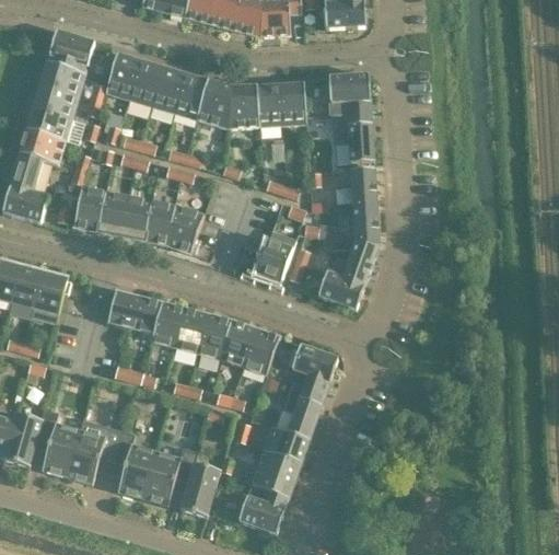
[(141,0),(140,4),(184,15),(188,0),(141,0)]
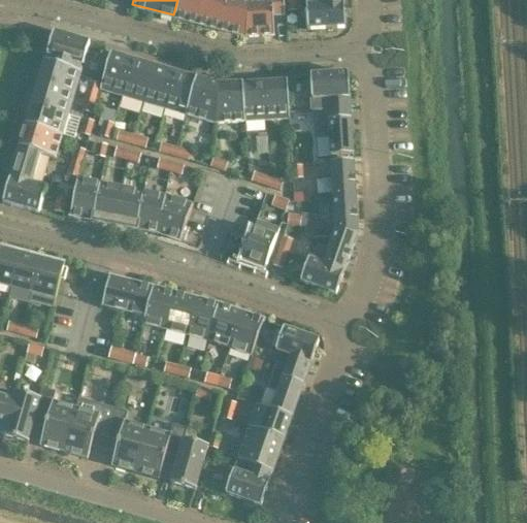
[(177,0),(173,14),(194,21),(199,0),(177,0)]
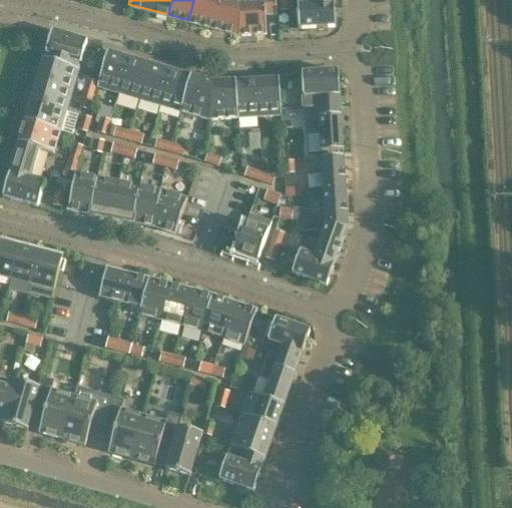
[(193,0),(188,20),(210,25),(216,0),(193,0)]
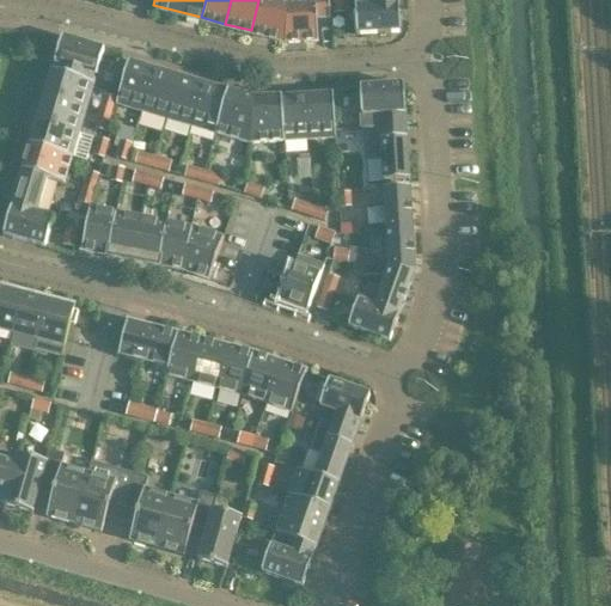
[(258,0),(251,30),(285,38),(287,0),(258,0)]
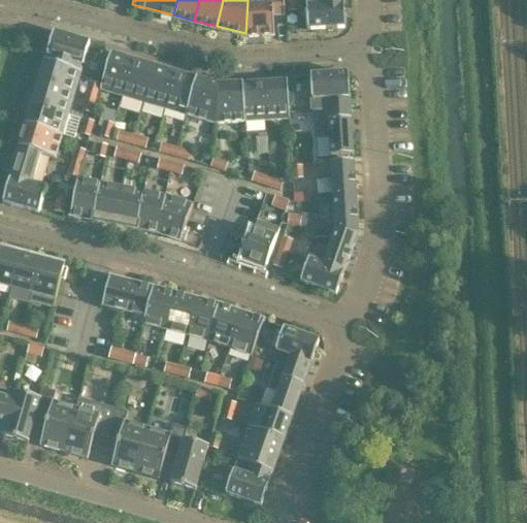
[(248,0),(245,33),(273,31),(272,12),(283,11),(282,0),(248,0)]
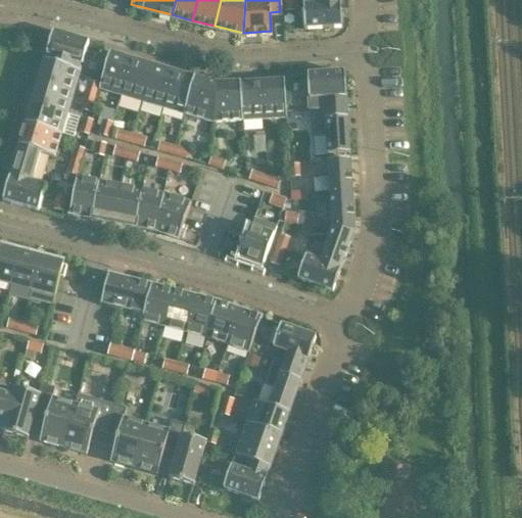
[(317,2),(317,1),(301,2),(303,26),(340,24),(339,1),(317,2)]
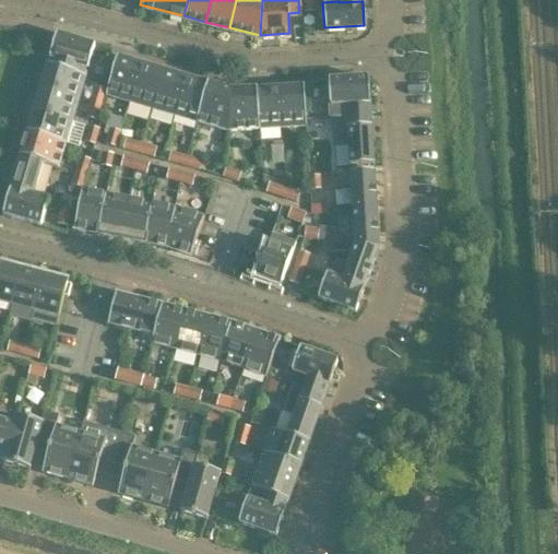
[(55,30),(46,60),(84,71),(94,40),(55,30)]
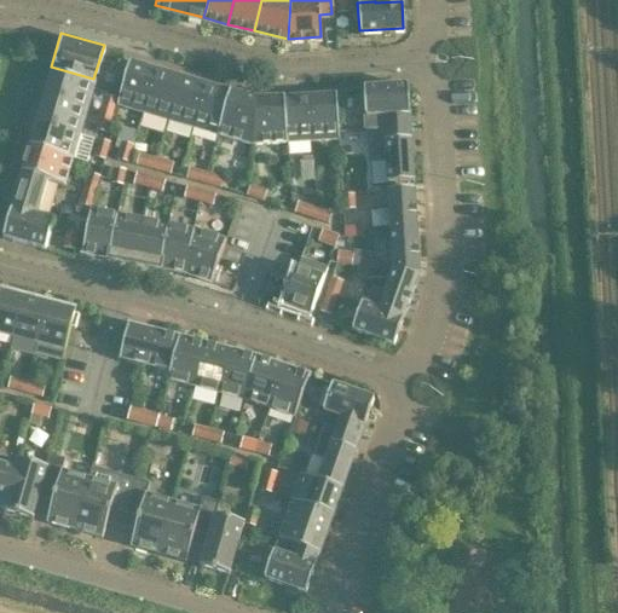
[(116,100),(142,108),(154,65),(128,58),(116,100)]
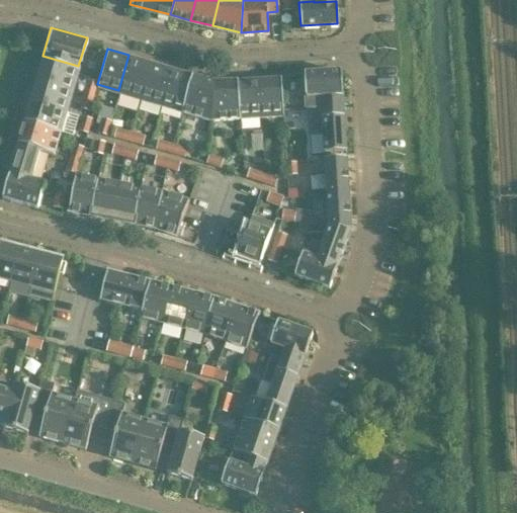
[(150,61),(128,55),(118,90),(140,97),(150,61)]
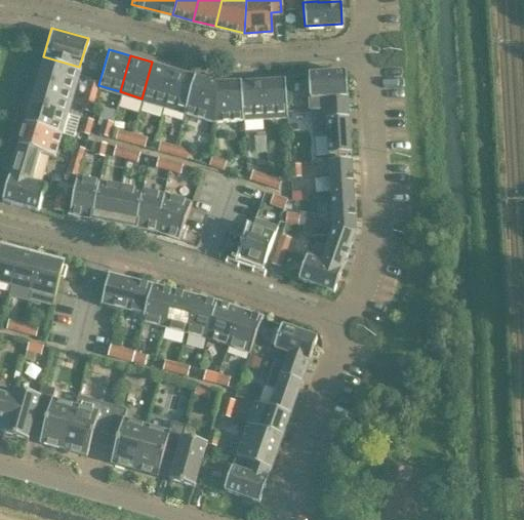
[(37,78),(73,89),(79,67),(43,56),(37,78)]
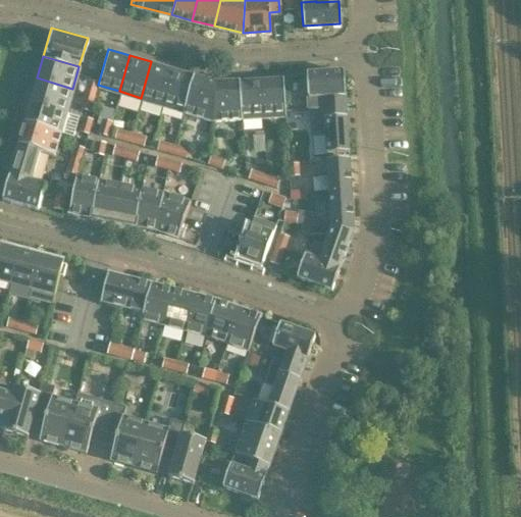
[(141,98),(161,104),(172,68),(151,61),(141,98)]
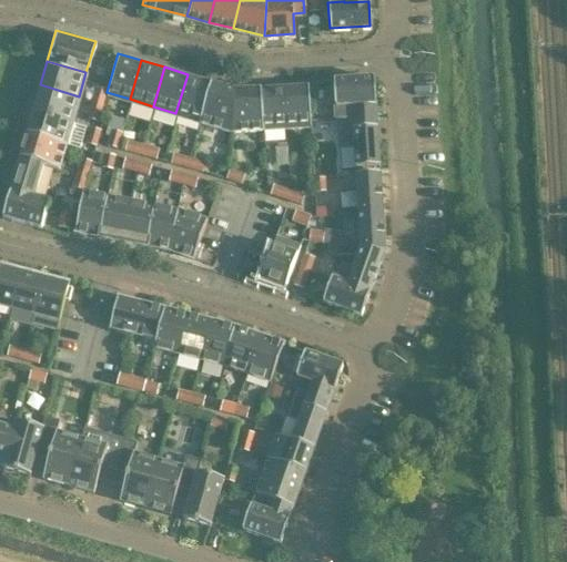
[(200,120),(211,81),(188,74),(175,113),(200,120)]
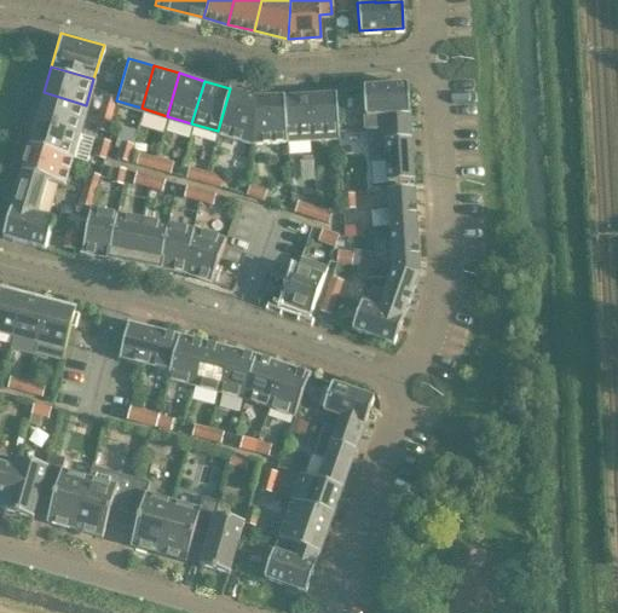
[(364,110),(362,110),(363,126),(367,125),(383,125),(409,122),(406,81),(362,84),(364,110)]
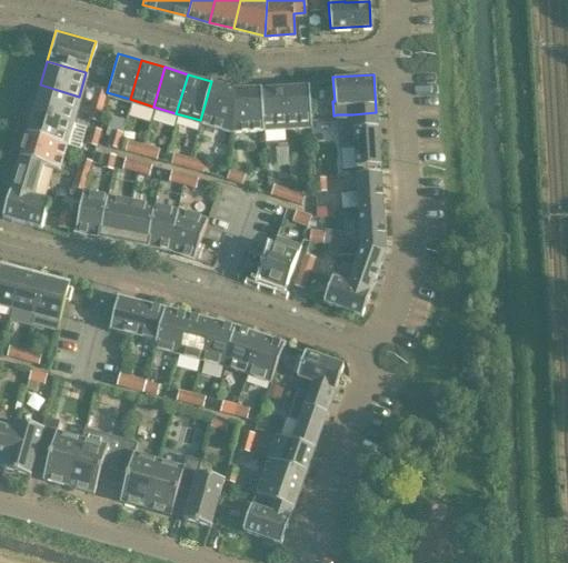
[(200,120),(230,129),(235,88),(211,81),(200,120)]
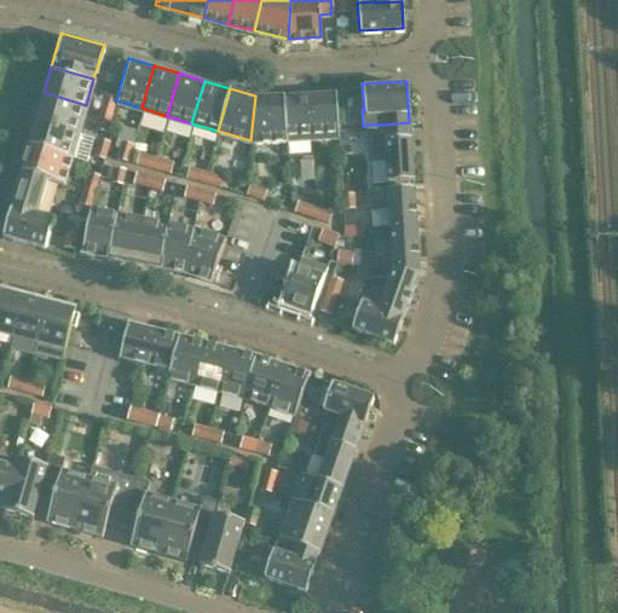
[(99,109),(110,111),(116,94),(104,91),(99,109)]
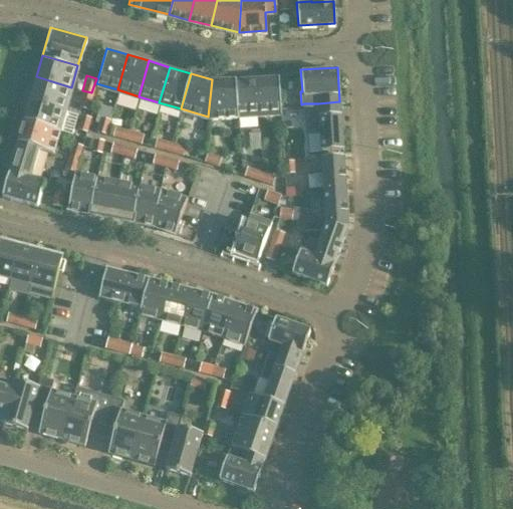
[(278,75),(256,76),(258,113),(280,112),(278,75)]
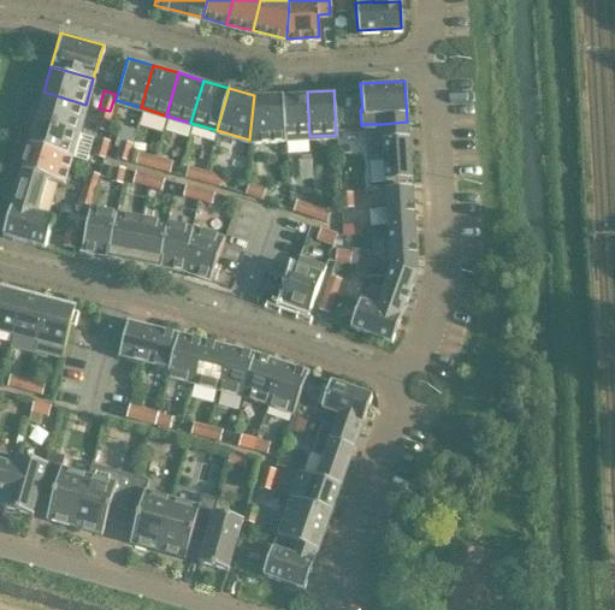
[(36,117),(78,129),(86,105),(43,92),(36,117)]
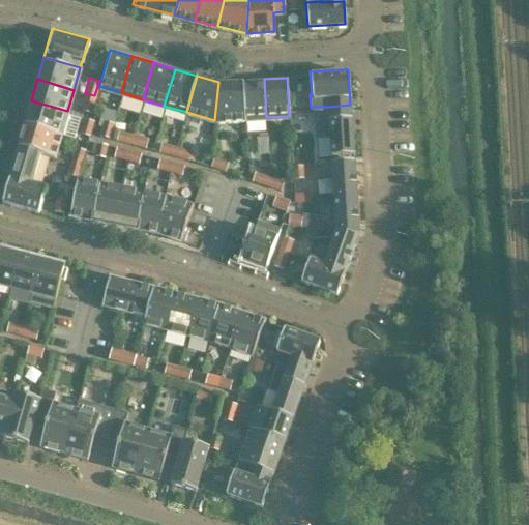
[(243,119),(266,117),(264,79),(241,81),(243,119)]
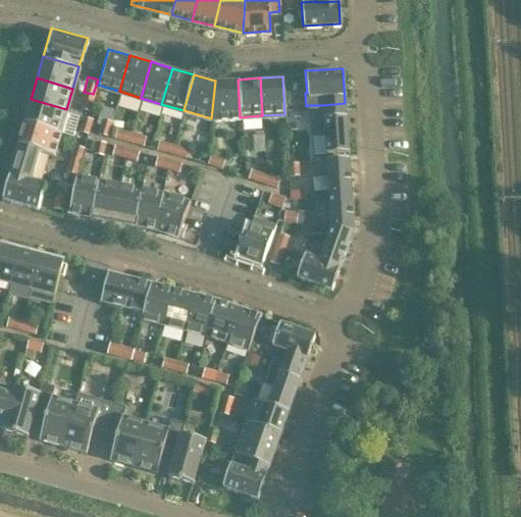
[(211,118),(240,117),(238,80),(215,81),(211,118)]
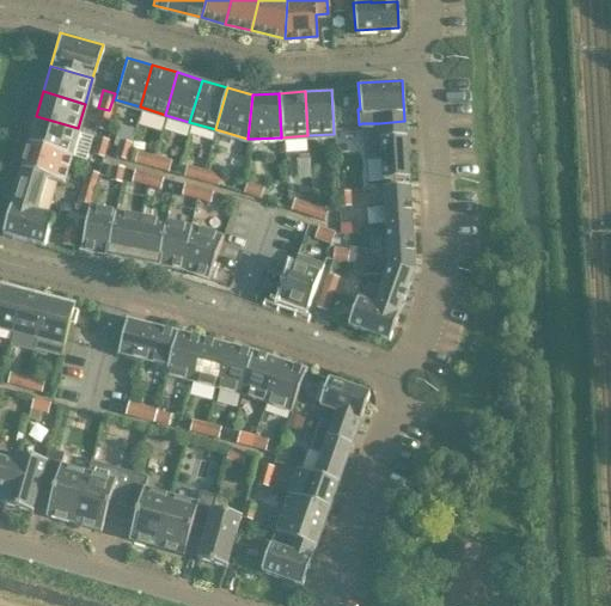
[(104,127),(109,110),(98,108),(93,124),(104,127)]
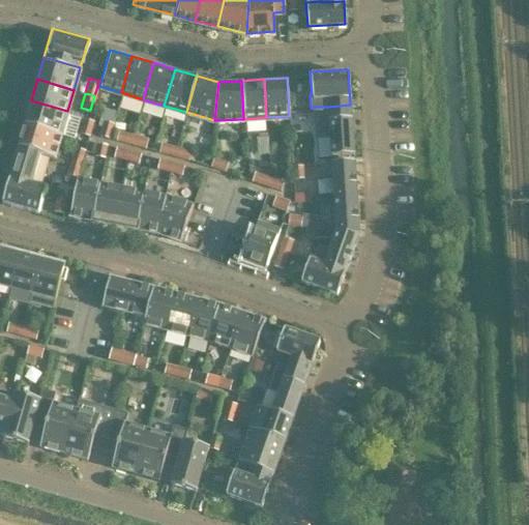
[(31,100),(25,121),(61,132),(74,136),(80,115),(67,111),(31,100)]
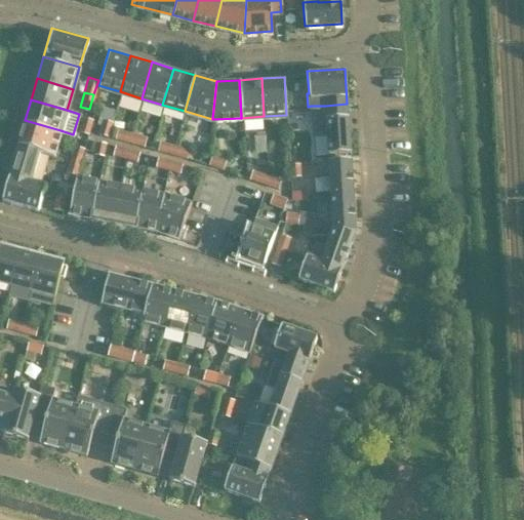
[(325,106),(311,106),(313,132),(314,154),(327,153),(350,152),(347,104),(325,106)]
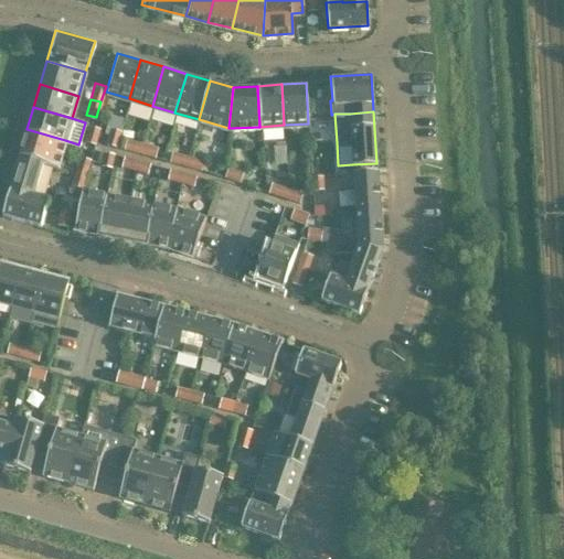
[(84,139),(94,142),(95,142),(99,126),(88,122),(84,139)]
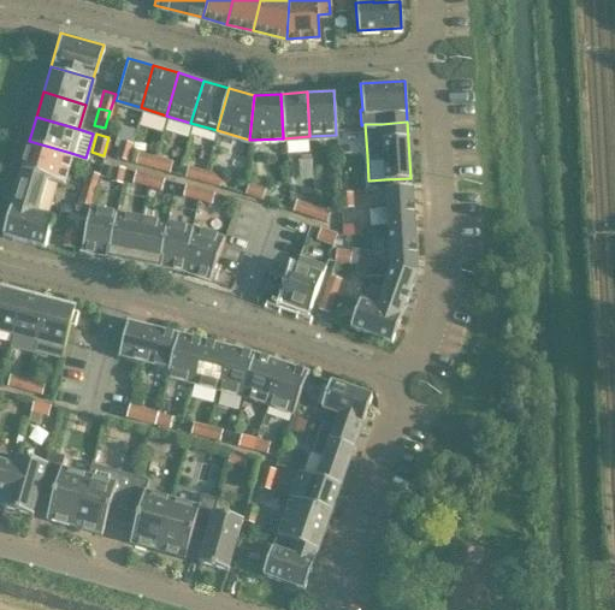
[(116,154),(126,157),(130,141),(120,138),(116,154)]
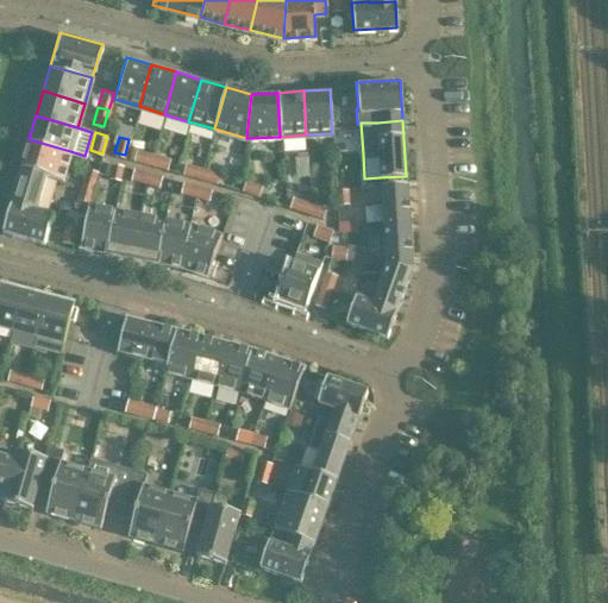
[(20,165),(45,173),(62,177),(70,151),(29,139),(20,165)]
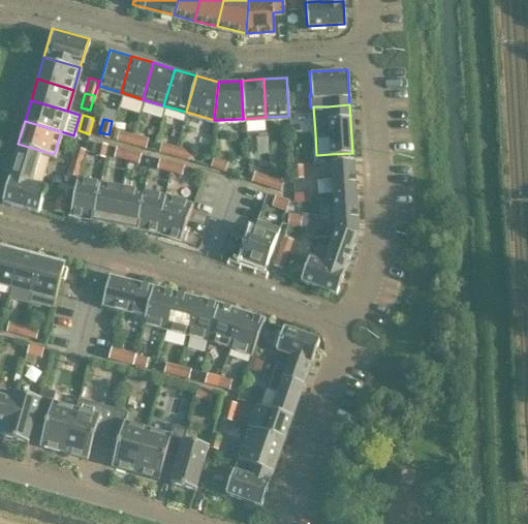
[(116,136),(130,141),(132,132),(118,128),(116,136)]
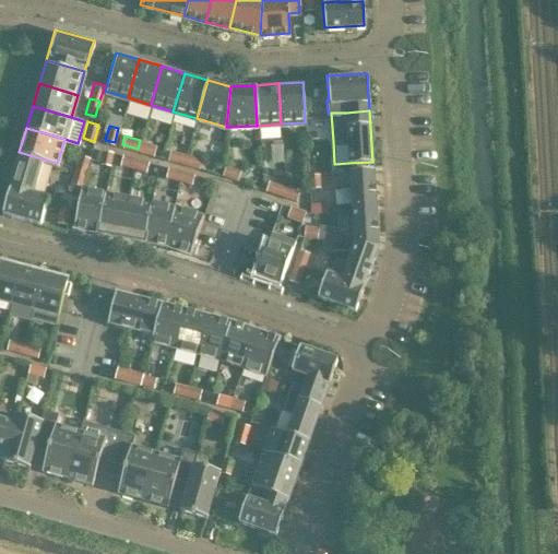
[(155,144),(140,140),(138,149),(153,153),(155,144)]
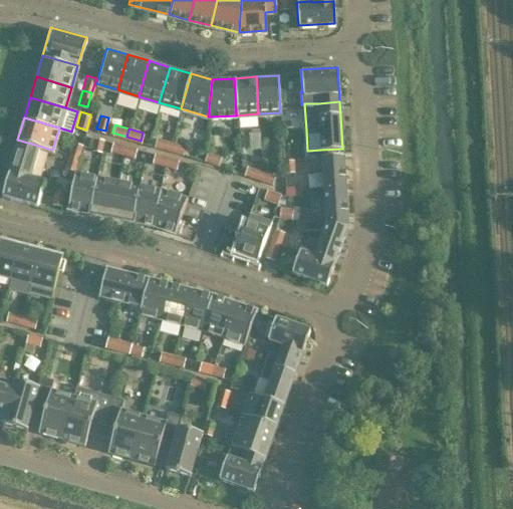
[(155,145),(168,149),(171,140),(157,136),(155,145)]
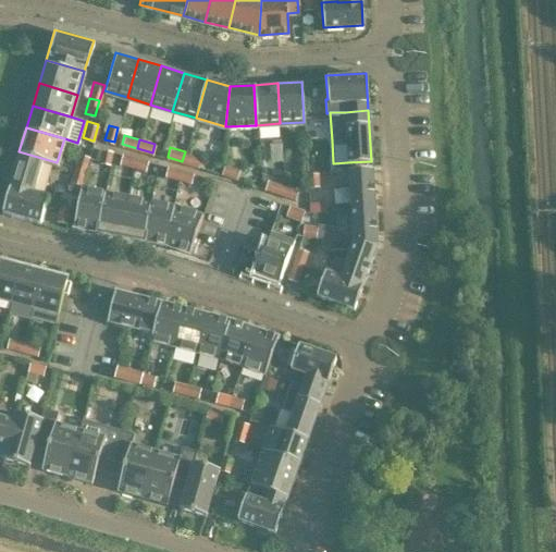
[(101,148),(99,160),(99,163),(109,164),(111,149),(101,148)]
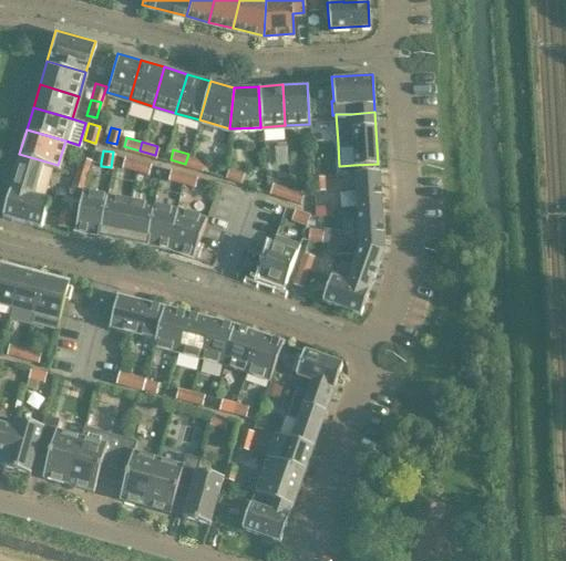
[(19,154),(9,188),(31,195),(42,160),(19,154)]
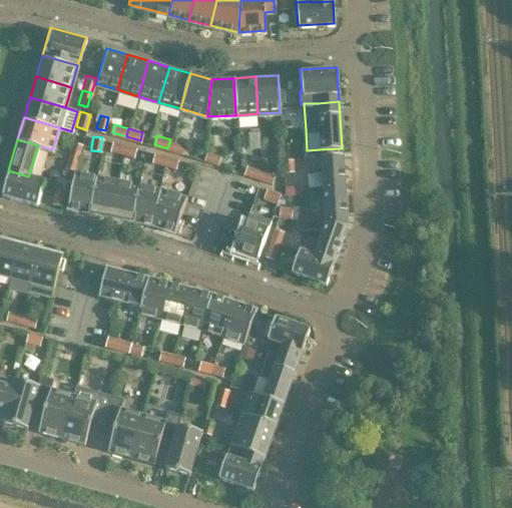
[(78,156),(81,144),(82,142),(72,139),(68,153),(78,156)]
